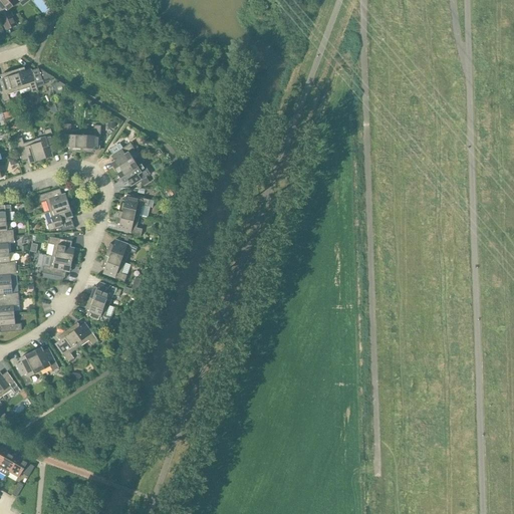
[(17,0),(0,0),(0,14),(7,29),(17,25),(11,11),(10,12),(9,9),(19,1),(17,0)]
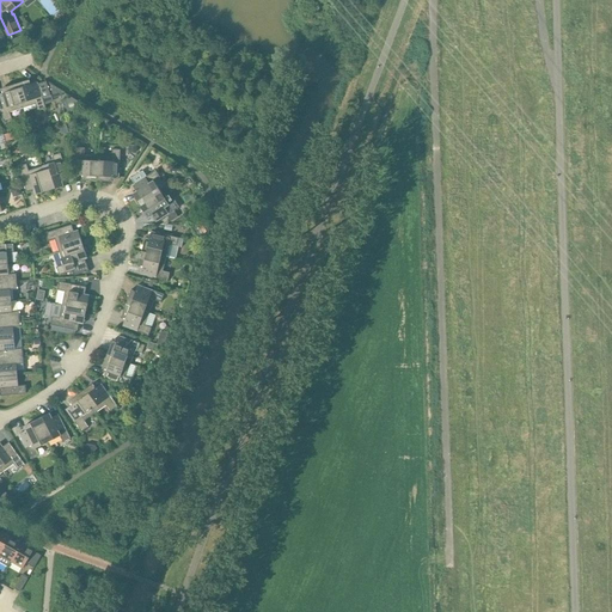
[(24,81),(16,84),(23,108),(36,104),(38,111),(46,109),(44,103),(53,101),(51,99),(61,96),(63,92),(47,81),(38,84),(38,83),(25,86),(24,81)]
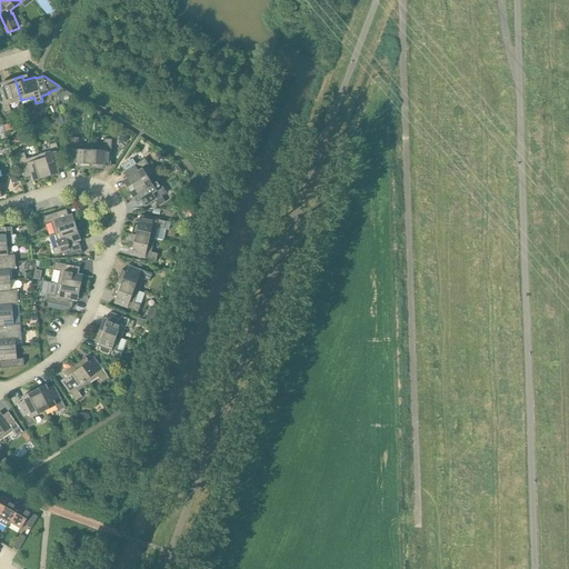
[(21,100),(15,78),(6,81),(8,86),(0,87),(0,101),(3,113),(11,111),(9,105),(21,100)]
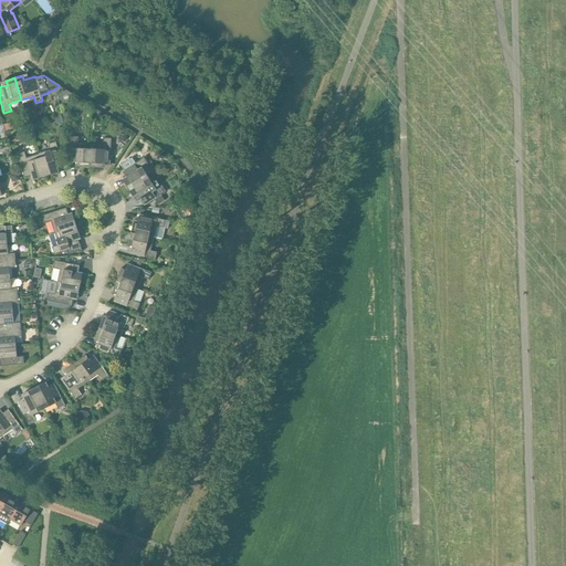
[(66,91),(60,92),(64,106),(67,105),(74,95),(66,91)]
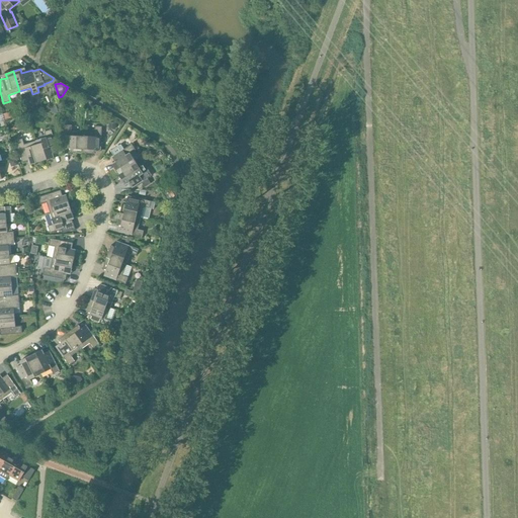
[(82,153),(83,132),(72,132),(72,125),(65,124),(64,148),(75,149),(75,153),(82,153)]
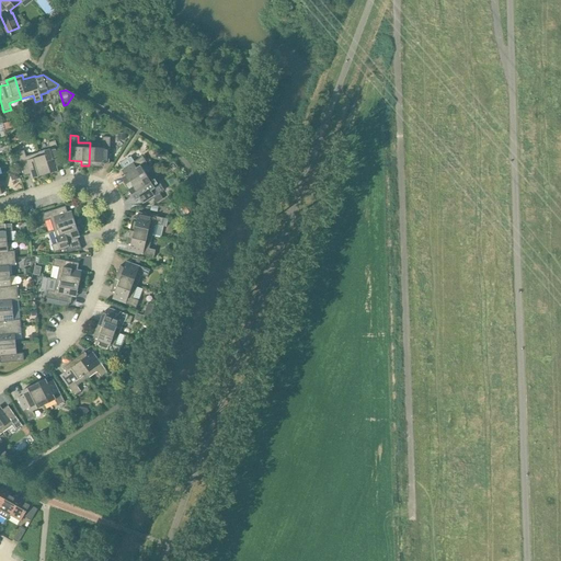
[(90,142),(89,165),(98,167),(98,162),(110,162),(111,137),(103,137),(103,144),(90,142)]
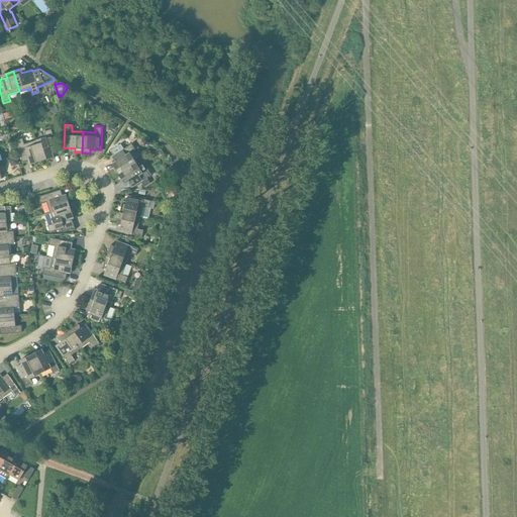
[(35,140),(41,161),(48,159),(47,154),(59,151),(52,129),(44,131),(46,137),(35,140)]
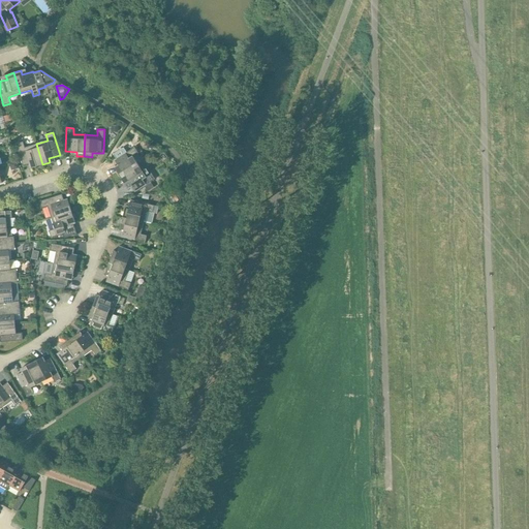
[(42,164),(36,144),(25,148),(23,142),(16,144),(23,166),(34,163),(35,167),(42,164)]
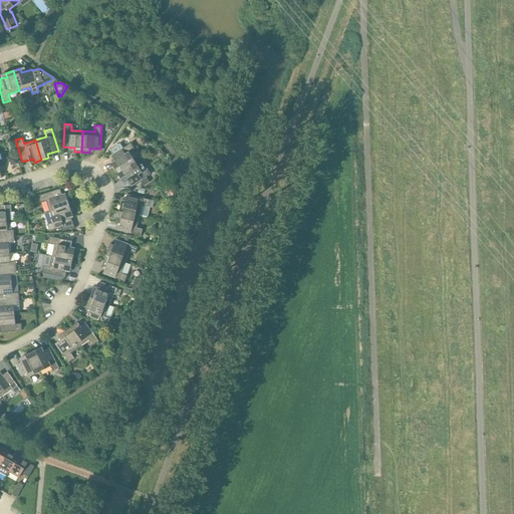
[(117,174),(136,162),(130,152),(135,149),(131,143),(111,156),(117,165),(113,167),(117,174)]
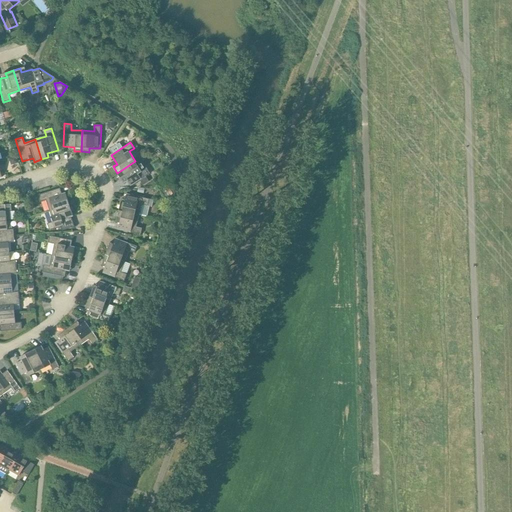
[(135,161),(117,173),(121,179),(125,177),(131,186),(139,180),(143,186),(148,182),(145,176),(150,173),(146,167),(141,171),(135,161)]
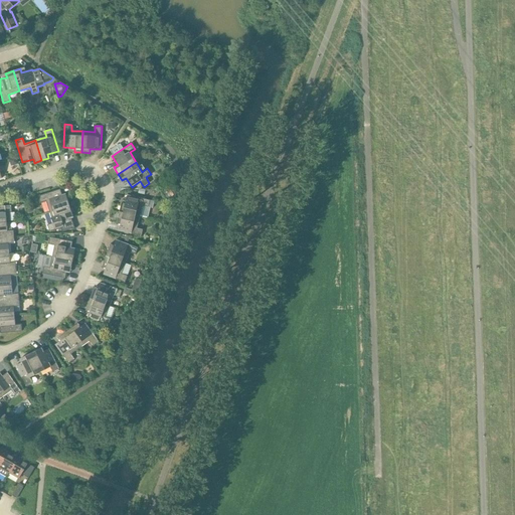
[(174,194),(169,186),(165,188),(170,197),(174,194)]
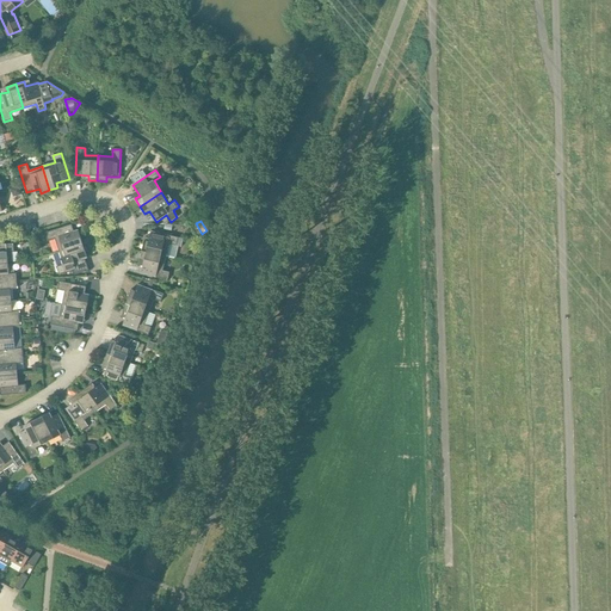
[(59,252),(82,244),(80,235),(75,236),(72,224),(45,233),(48,241),(55,239),(59,252)]
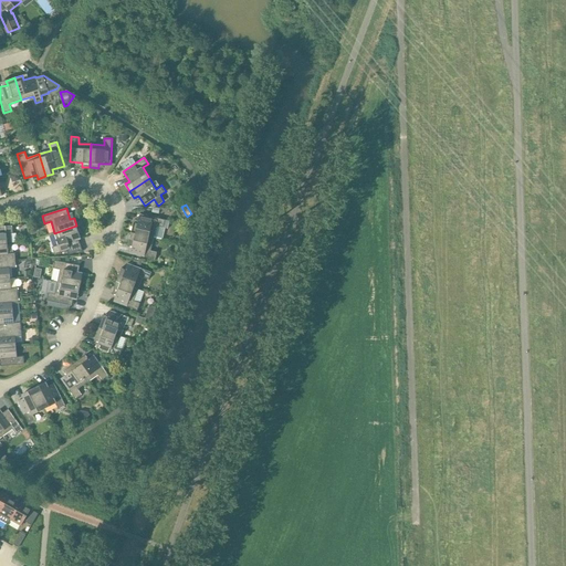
[(130,232),(154,238),(157,226),(163,228),(165,220),(140,213),(137,226),(133,224),(130,232)]
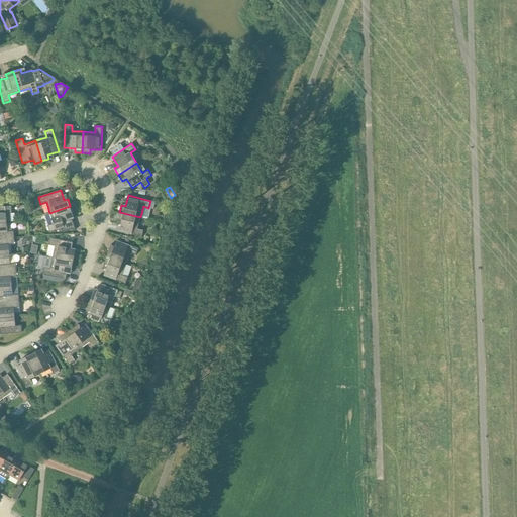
[(11,206),(0,206),(0,223),(7,222),(10,222),(9,213),(12,213),(11,206)]
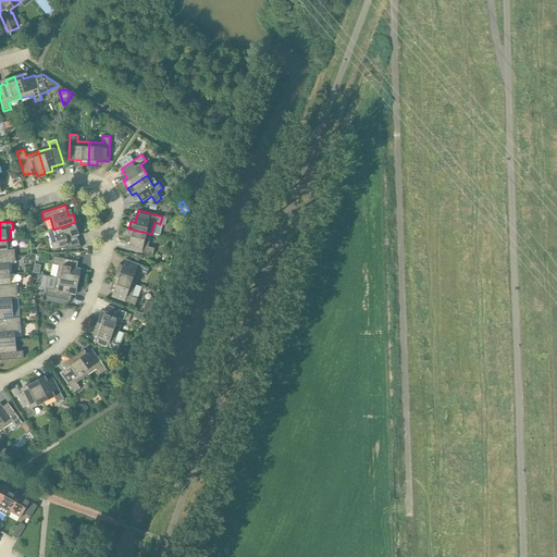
[(58,242),(51,243),(53,250),(65,247),(66,250),(69,250),(81,247),(76,231),(78,230),(75,222),(53,230),(58,242)]
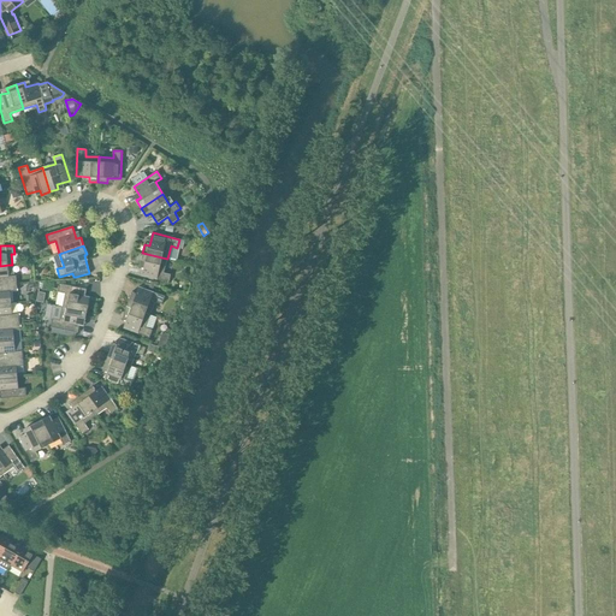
[(167,259),(142,253),(141,262),(146,264),(142,276),(169,283),(171,274),(164,273),(167,259)]
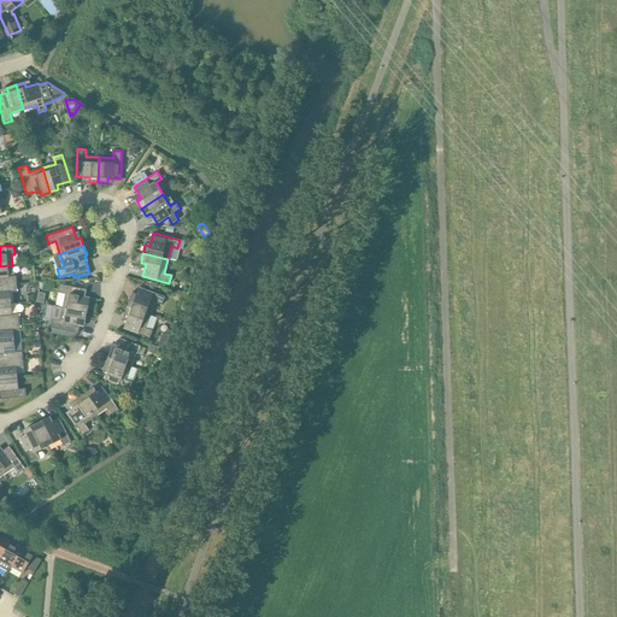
[(0,285),(17,283),(16,276),(9,276),(9,265),(0,266),(0,285)]
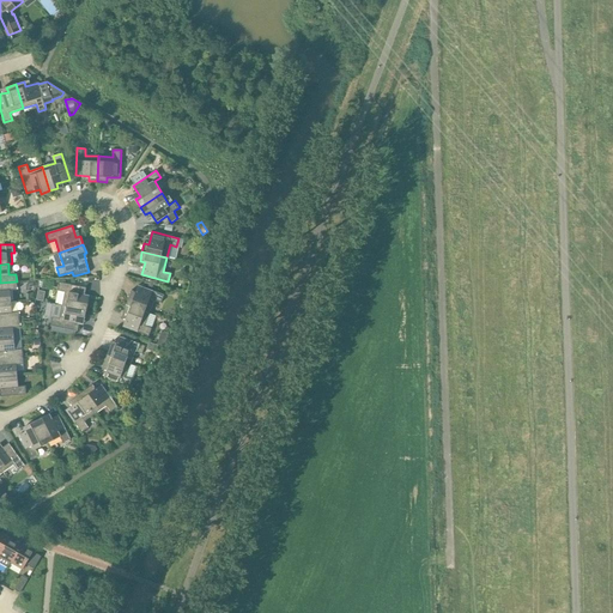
[(0,302),(11,301),(10,290),(17,290),(17,281),(0,283),(0,302)]
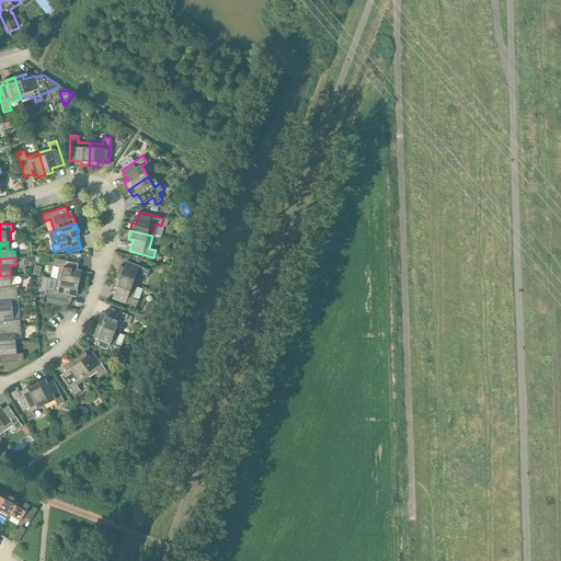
[(57,279),(79,284),(81,276),(77,275),(79,263),(55,259),(53,265),(59,267),(57,279)]
